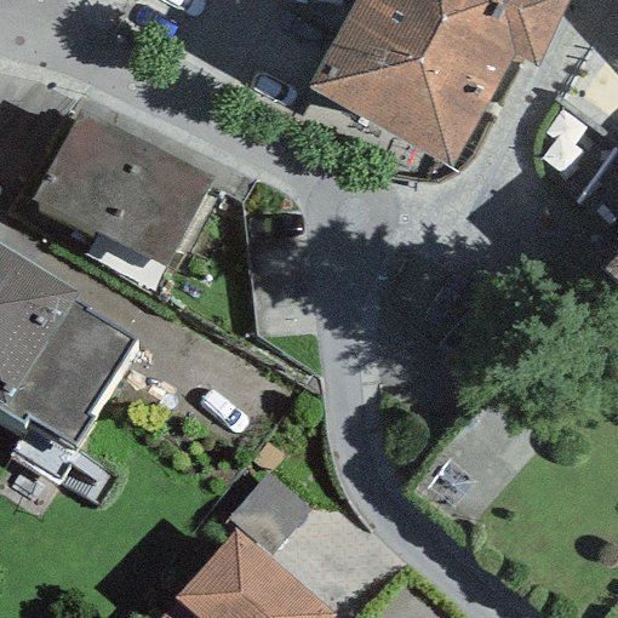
[(361,0),(312,90),(453,167),(516,52),(537,68),(570,0),(361,0)]
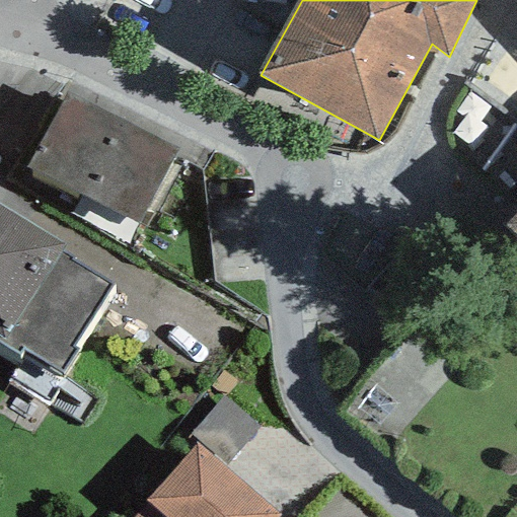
[(176,148),(69,90),(25,170),(134,228),(176,148)]
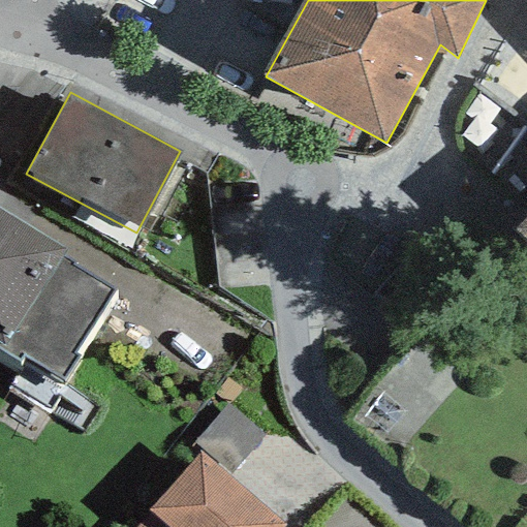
[(67,249),(0,207),(0,340),(5,344),(65,253),(67,249)]
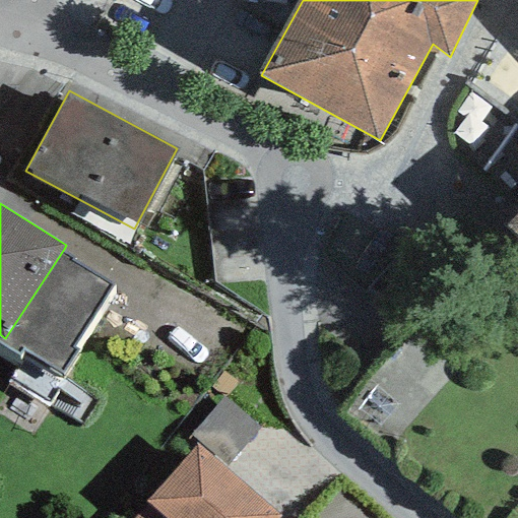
[(517,216),(509,224),(517,232),(517,216)]
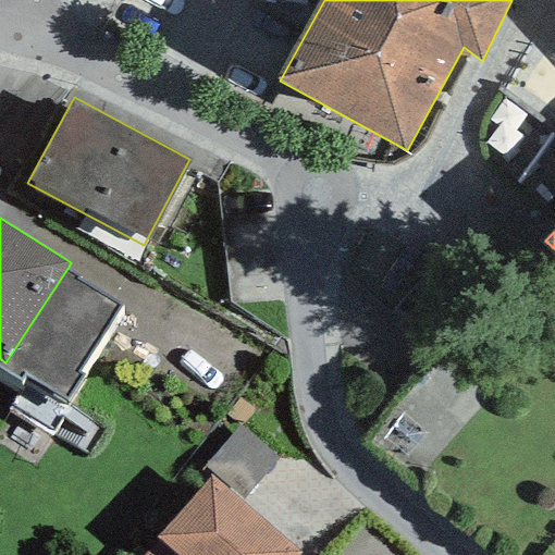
[(82,274),(69,267),(5,362),(0,358),(0,366),(22,380),(26,374),(69,399),(86,373),(82,370),(123,304),(78,278),(82,274)]
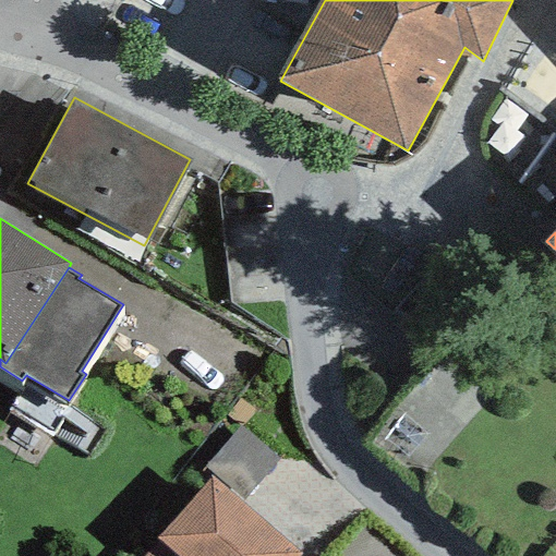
[(244,499),(280,458),(241,425),(205,466),(244,499)]
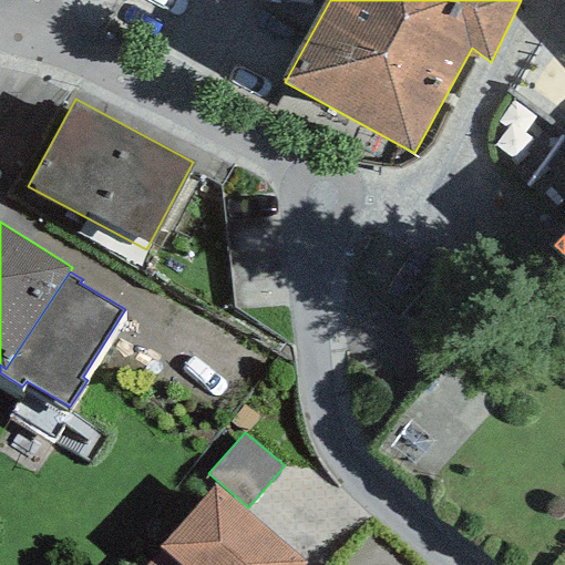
[(304,564),(308,561),(216,482),(160,547),(162,550),(147,564),(304,564)]
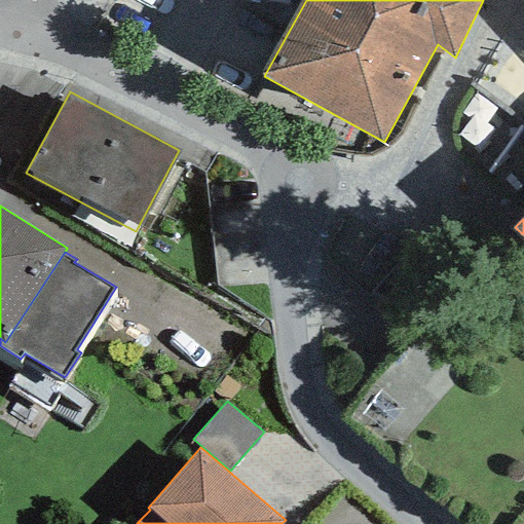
All buildings are outlined.
